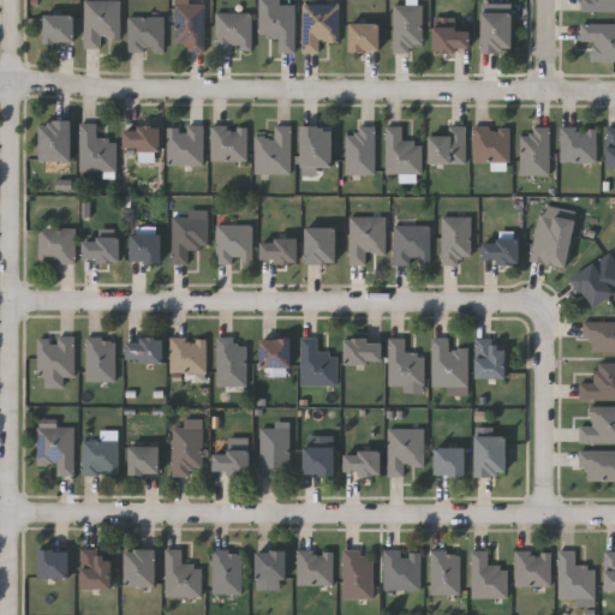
[(84,0),(120,0),(120,36),(100,36),(100,47),(84,47),(84,0)]
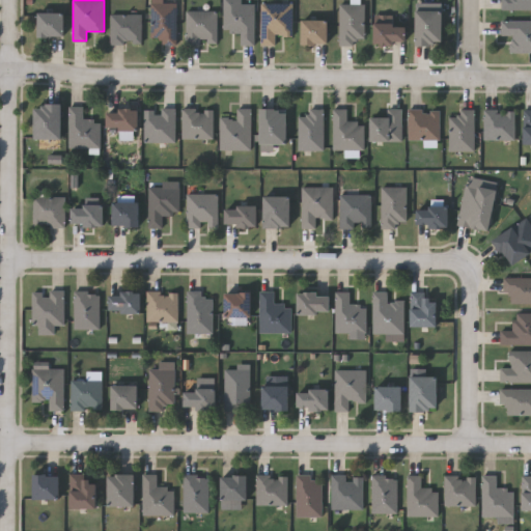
[(176,2),(176,44),(161,44),(161,39),(150,39),(150,0),(161,0),(161,2),(176,2)]
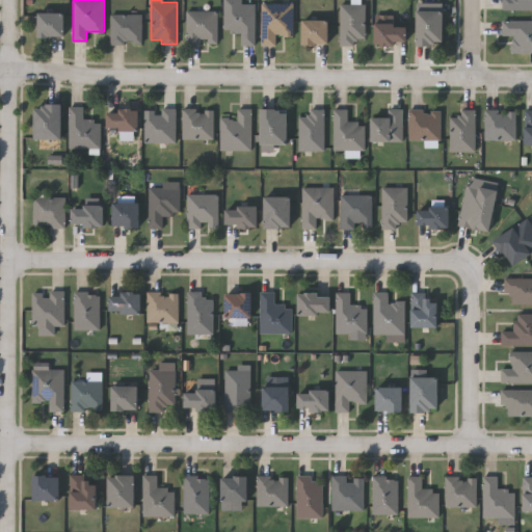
[(531,0),(531,8),(528,8),(503,8),(503,0),(531,0)]
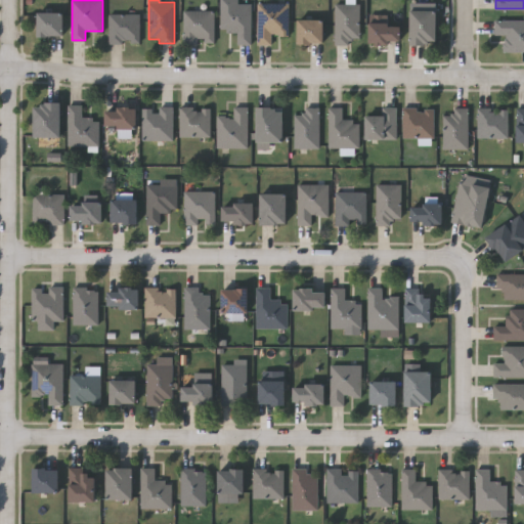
[(251,3),(251,43),(237,43),(237,31),(220,31),(220,3),(251,3)]
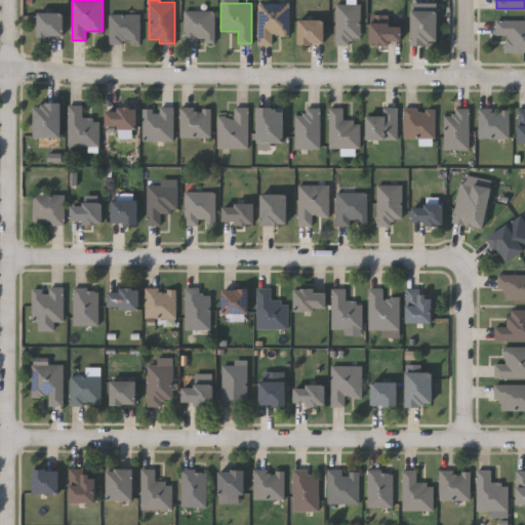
[(273,34),(273,43),(258,43),(258,3),(289,3),(289,34),(273,34)]
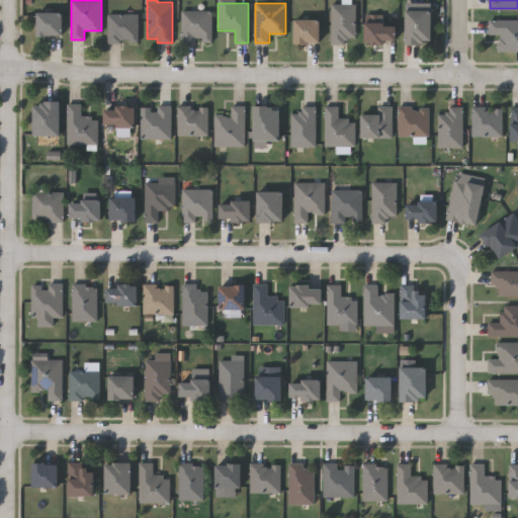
[(355,3),(355,40),(331,40),(331,3),(355,3)]
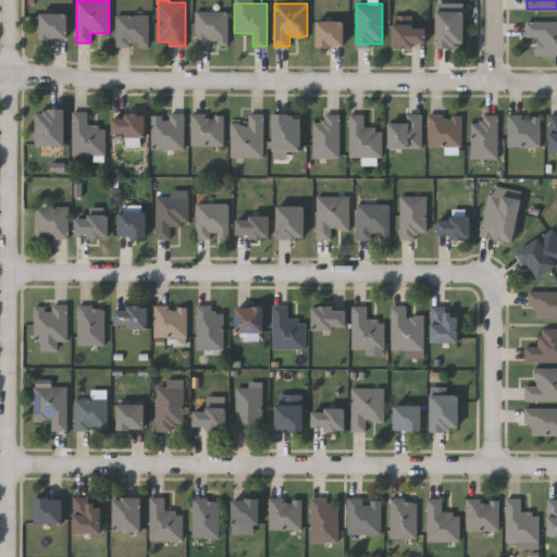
[(436,10),(465,10),(465,46),(436,46),(436,10)]
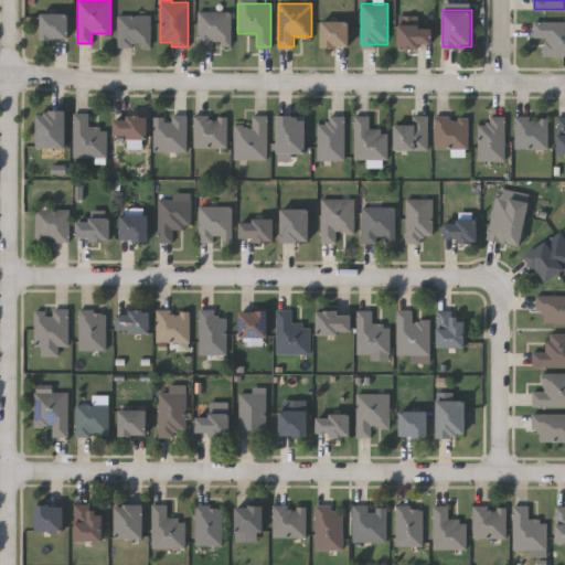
[(231,45),(198,45),(198,11),(231,11),(231,45)]
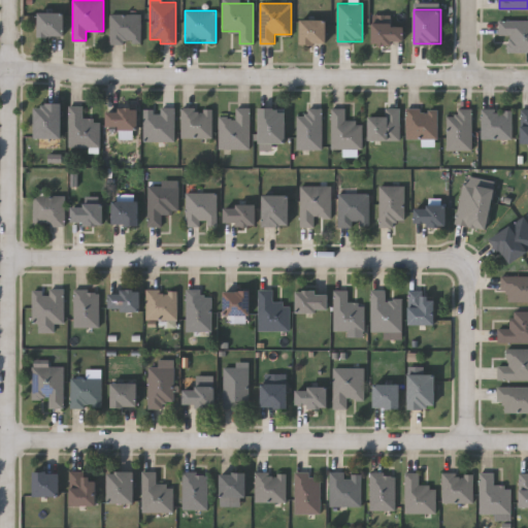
[(38,35),(38,11),(64,11),(64,35),(38,35)]
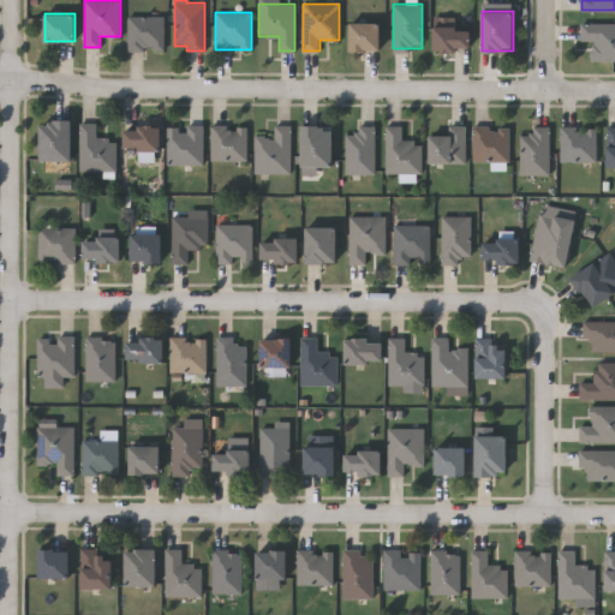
[(127,51),(127,16),(163,16),(163,51),(127,51)]
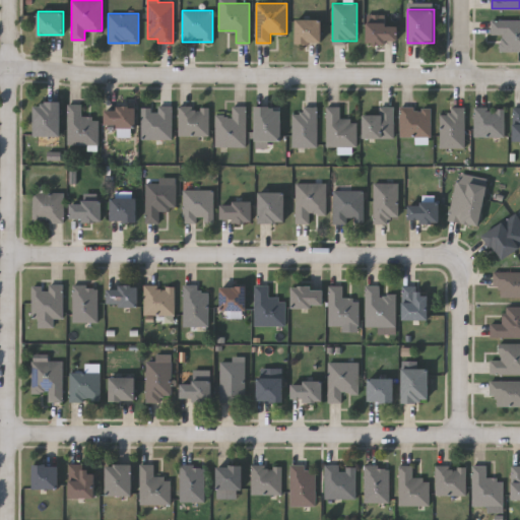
[(296,18),(322,18),(322,42),(296,42),(296,18)]
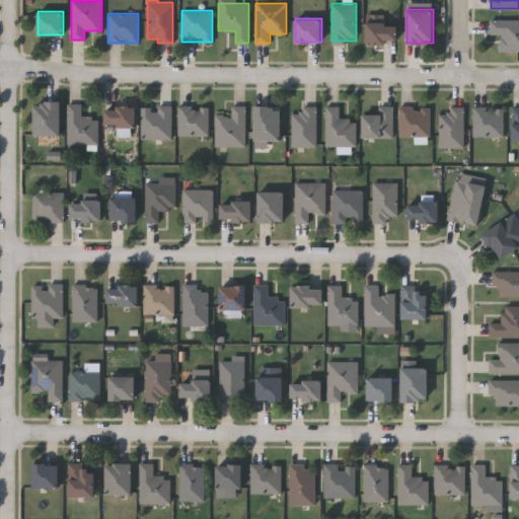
[(518,18),(518,51),(499,51),(499,33),(490,33),(490,18),(518,18)]
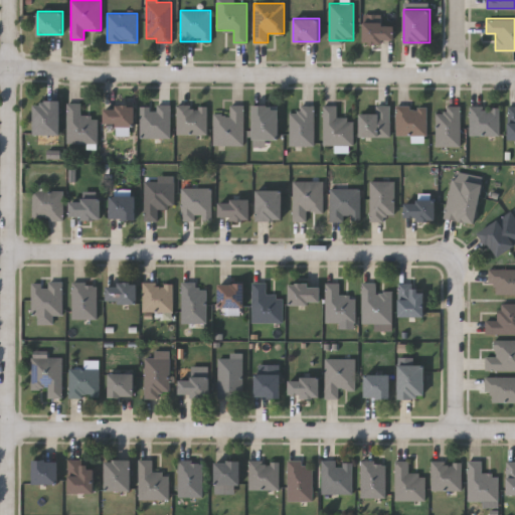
[(362,21),(393,21),(393,41),(362,41),(362,21)]
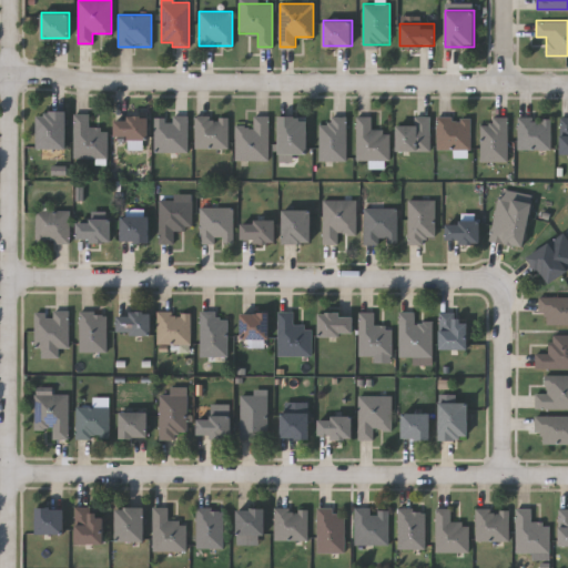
[(66,148),(37,148),(37,111),(66,111),(66,148)]
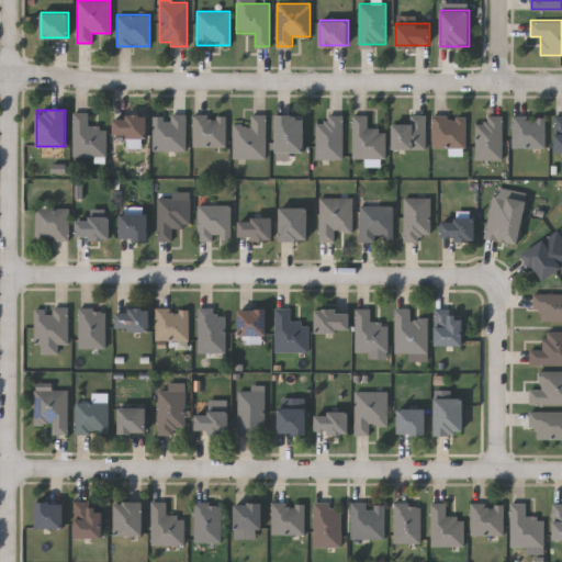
[(72,155),(72,112),(88,112),(88,125),(105,125),(105,155),(72,155)]
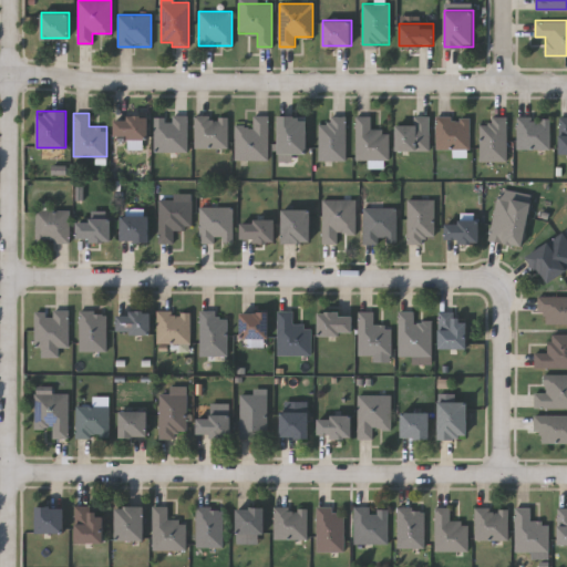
[(268,160),(235,160),(235,124),(253,124),(253,114),(268,114),(268,160)]
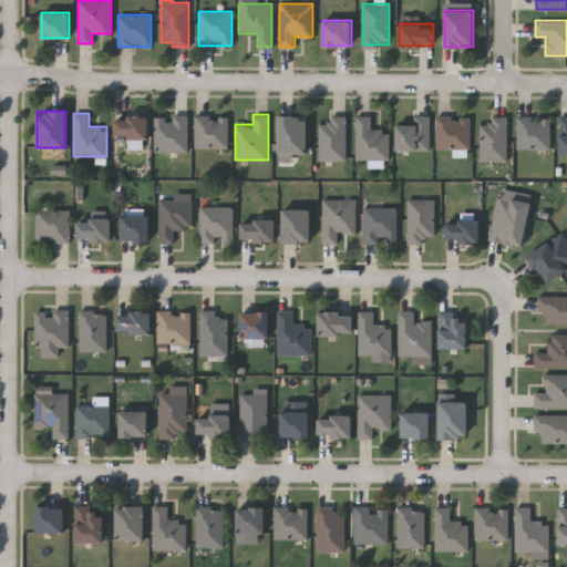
[(147,137),(114,137),(114,115),(147,115),(147,137)]
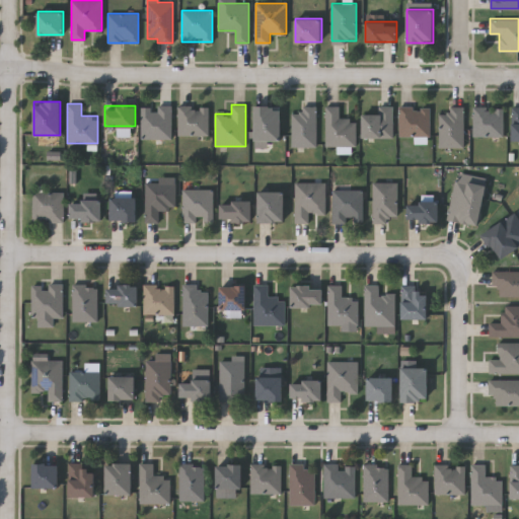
[(171,138),(141,138),(141,105),(171,105),(171,138)]
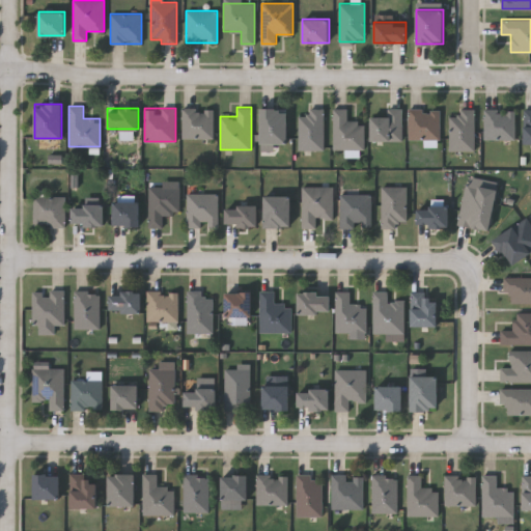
[(213,138),(183,138),(183,108),(213,108),(213,138)]
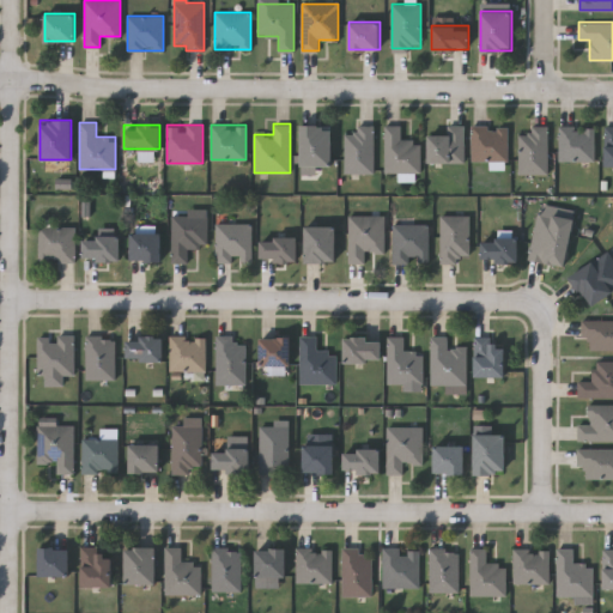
[(315,173),(302,173),(302,125),(332,125),(332,165),(315,165),(315,173)]
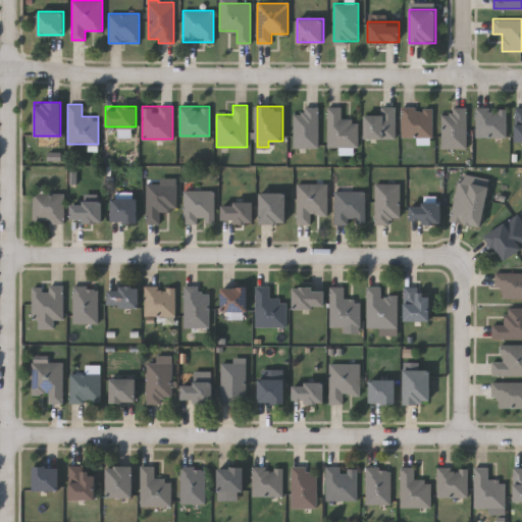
[(317,147),(294,147),(294,113),(303,113),(303,106),(317,106),(317,147)]
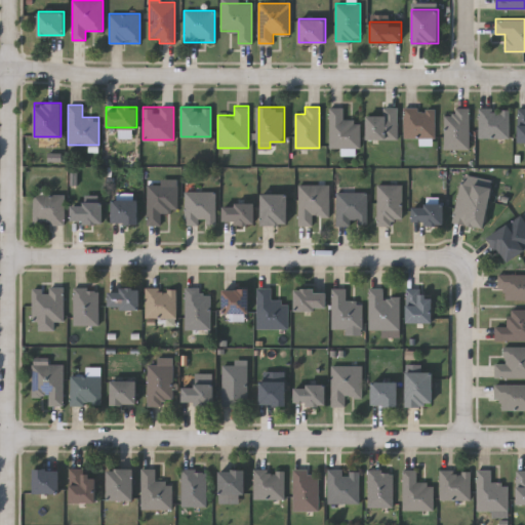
[(329,108),(342,108),(342,119),(360,119),(360,147),(329,147),(329,108)]
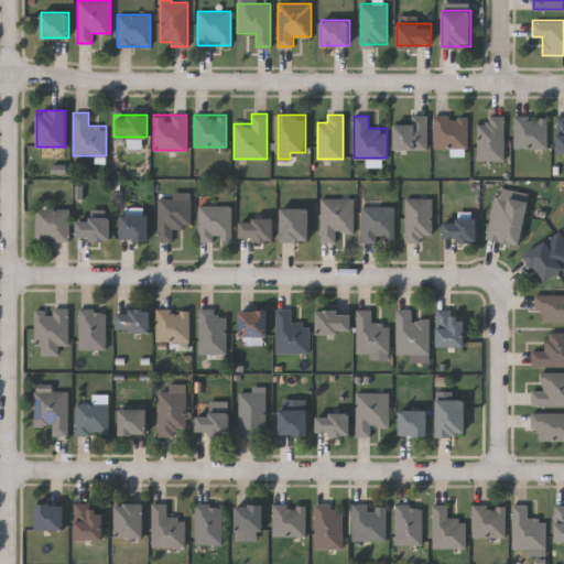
[(426,149),(394,149),(394,123),(413,123),(413,116),(426,116),(426,149)]
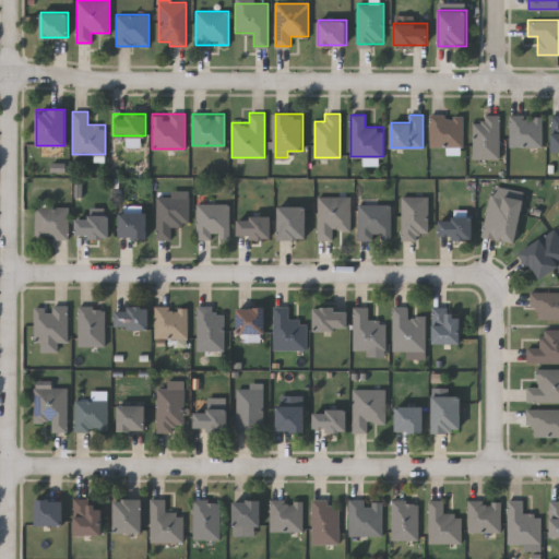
[(463,146),(429,146),(429,115),(463,115),(463,146)]
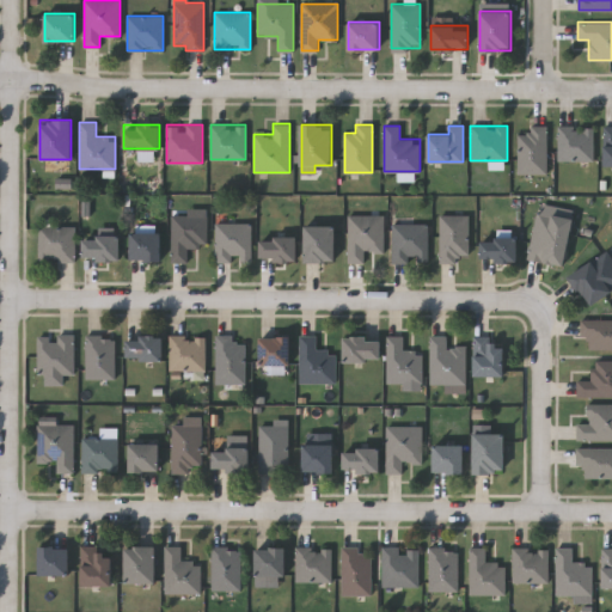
[(518,173),(518,133),(528,133),(528,126),(546,126),(546,173),(518,173)]
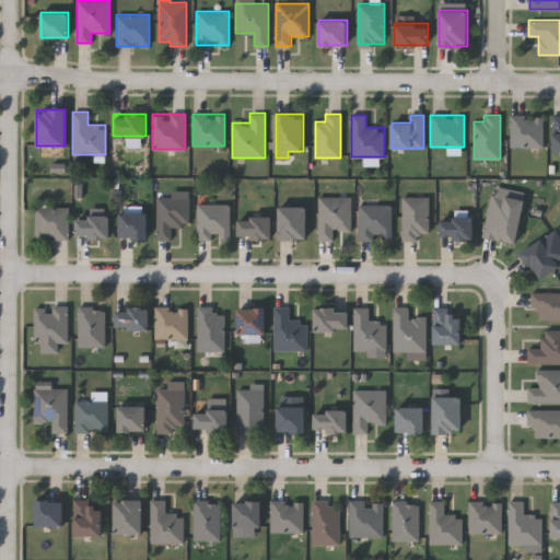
[(543,147),(510,147),(510,116),(543,116),(543,147)]
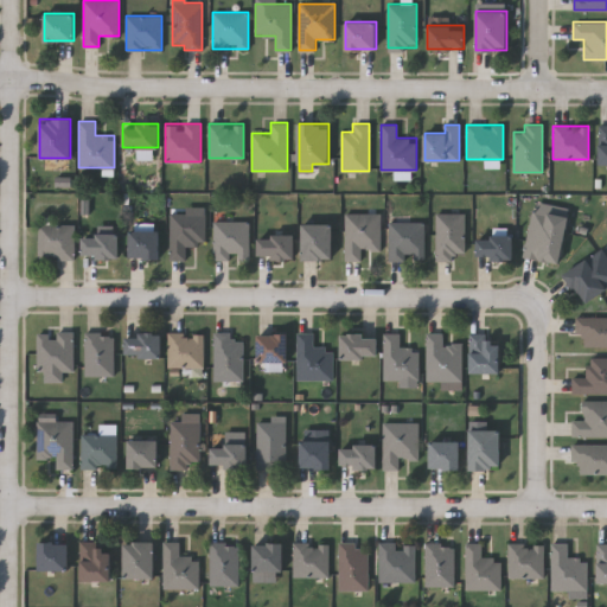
[(569,211),(560,262),(524,256),(534,204),(569,211)]
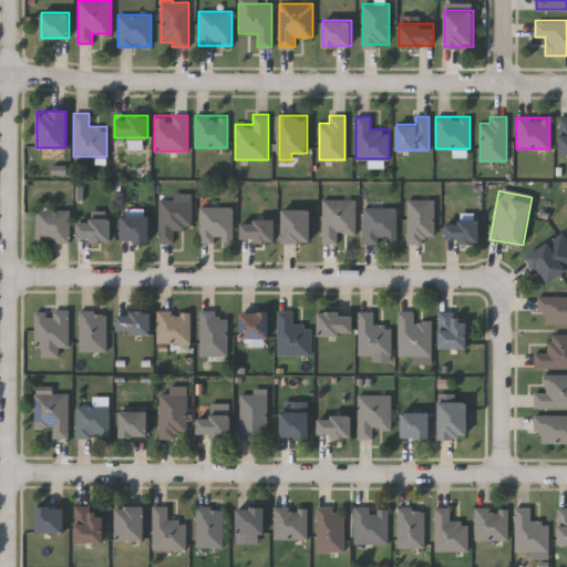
[(173,227),(173,241),(158,241),(158,198),(192,198),(192,227),(173,227)]
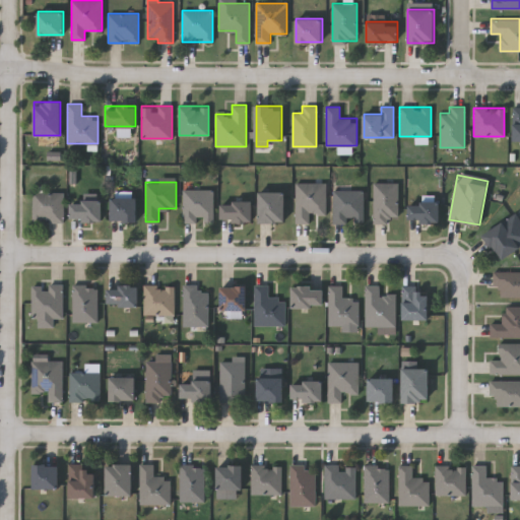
[(296,222),(296,182),(326,182),(326,213),(309,213),(309,222),(296,222)]
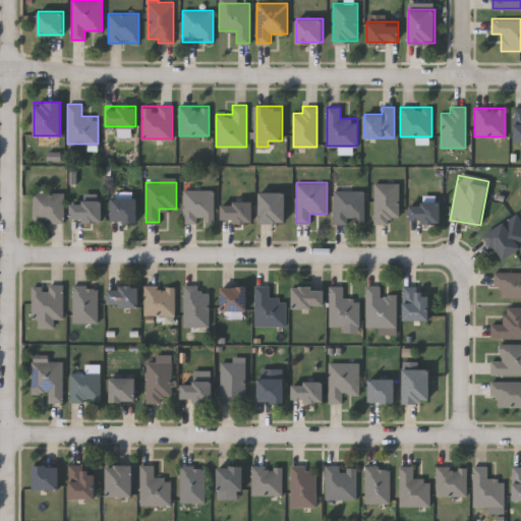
[(398,217),(390,217),(390,223),(373,223),(373,183),(398,183),(398,217)]
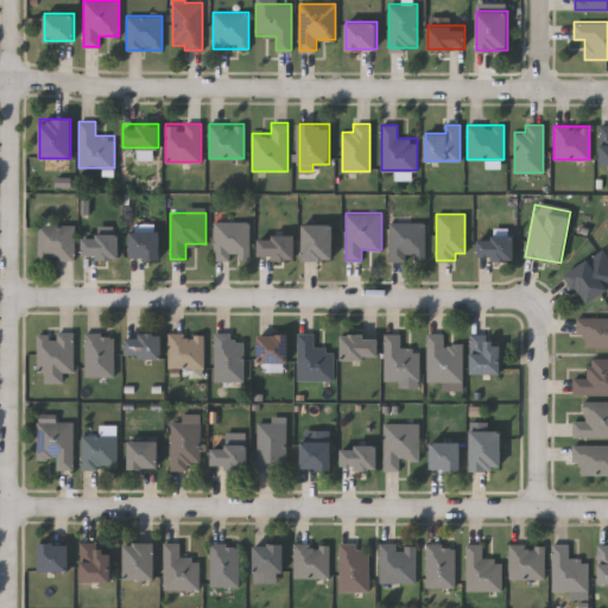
[(214,258),(214,221),(249,221),(249,258),(214,258)]
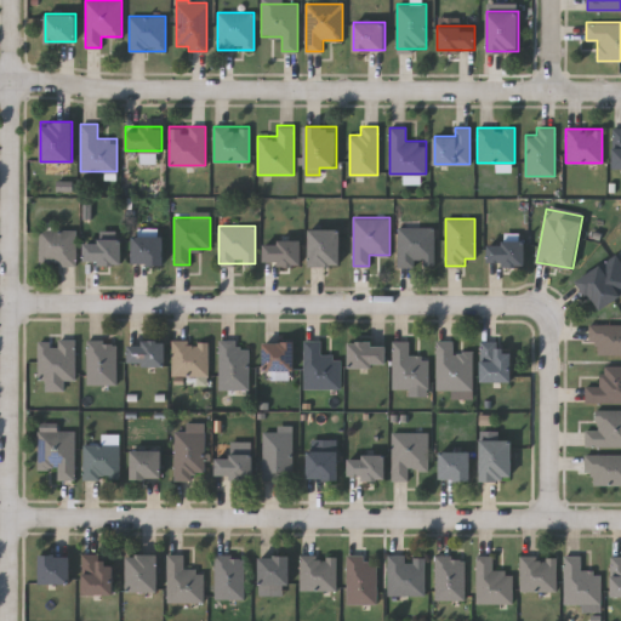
[(397,266),(397,227),(434,227),(434,266),(397,266)]
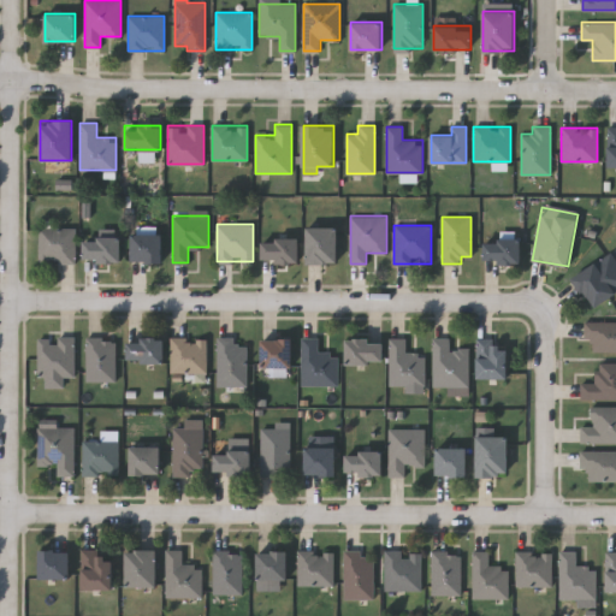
[(307,226),(337,226),(337,261),(307,261),(307,226)]
